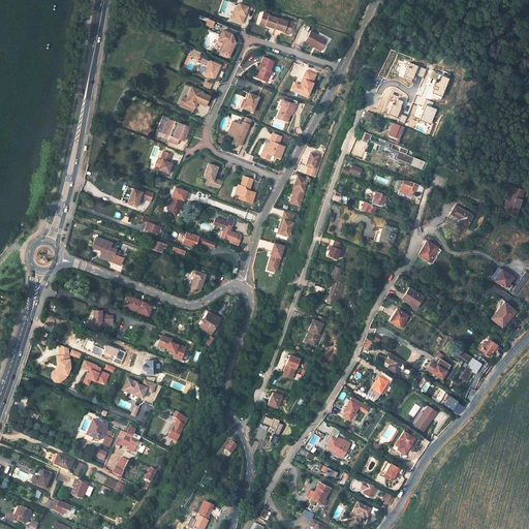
[(236,12),(234,11),(231,20),(242,23),(248,7),(239,4),(238,8),(236,12)]
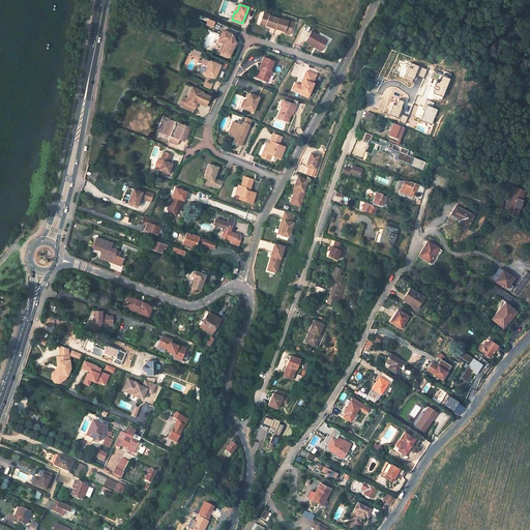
[(269,13),(263,11),(260,22),(265,24),(265,25),(274,28),(277,18),(268,15),(269,13)]
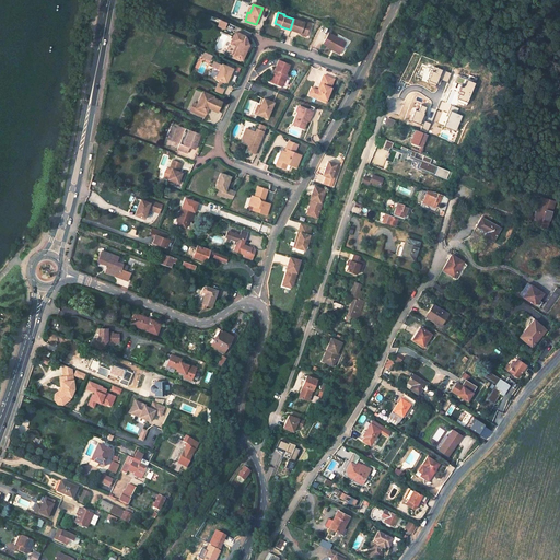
[(303,22),(293,19),(290,30),(300,33),(301,32),(306,33),(310,22),(304,20),(303,22)]
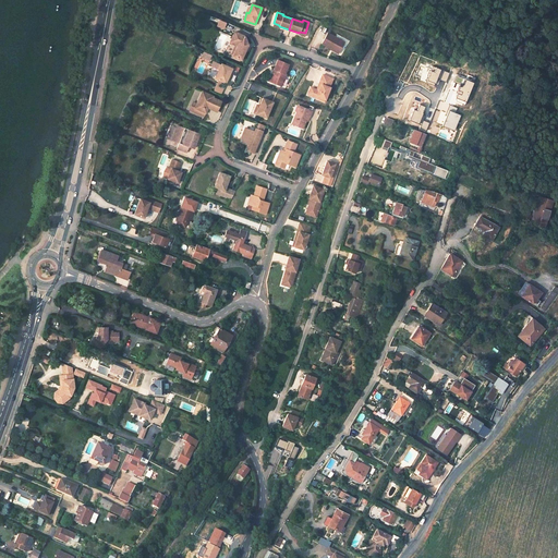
[(244,36),(234,32),(230,41),(235,44),(238,45),(232,56),(241,60),(247,45),(245,44),(246,41),(244,36)]
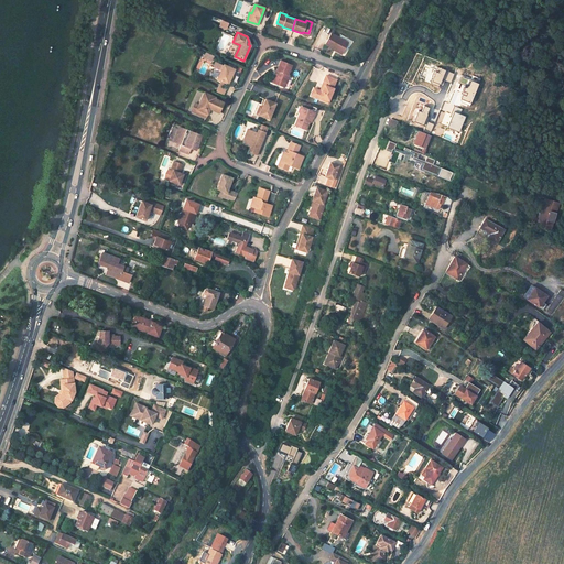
[(348,43),(331,33),(325,44),(342,54),(348,43)]
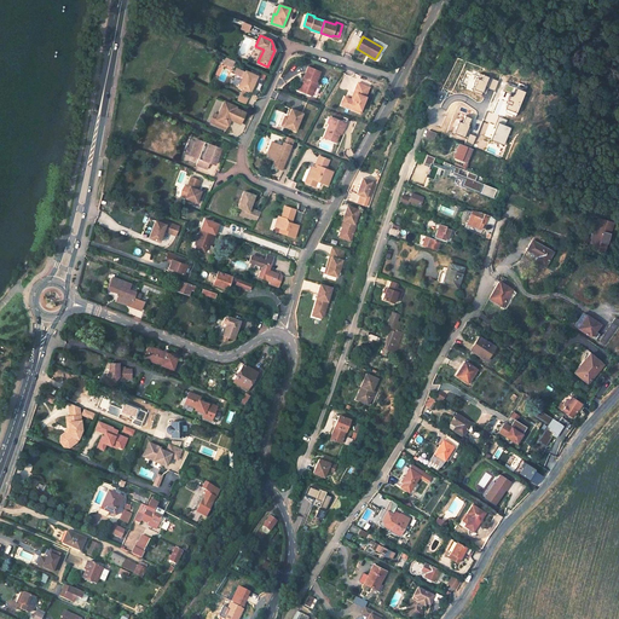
[(320,71),(307,67),(304,77),(305,77),(300,91),(312,96),(318,82),(316,82),(320,71)]
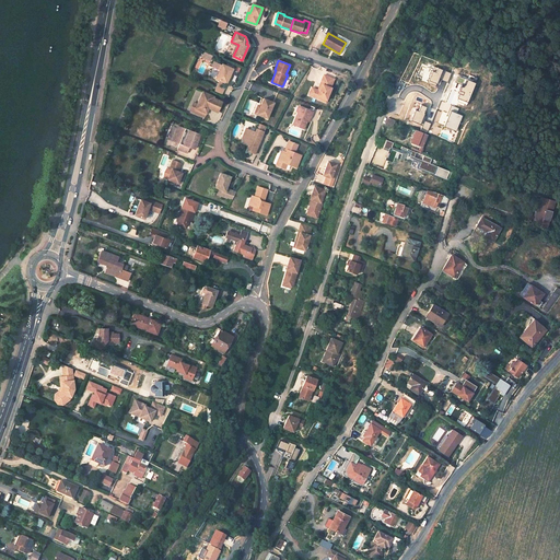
[(233,68),(222,63),(216,78),(219,80),(226,83),(229,78),(230,73),(233,68)]
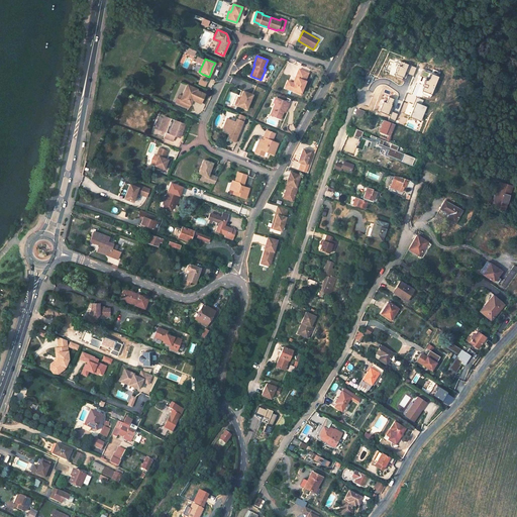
[(308,73),(299,69),(296,77),(298,78),(295,83),(293,82),(290,81),(288,87),(293,89),(292,90),(297,92),(298,90),(301,92),(306,81),(305,81),(308,73)]
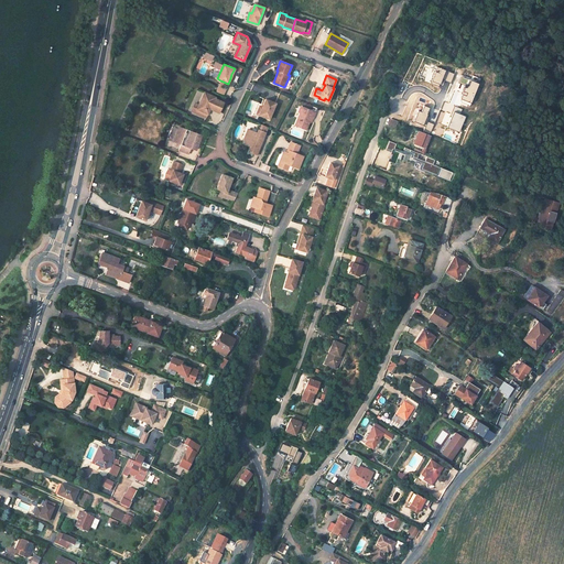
[(228,84),(220,80),(215,91),(223,95),(228,84)]
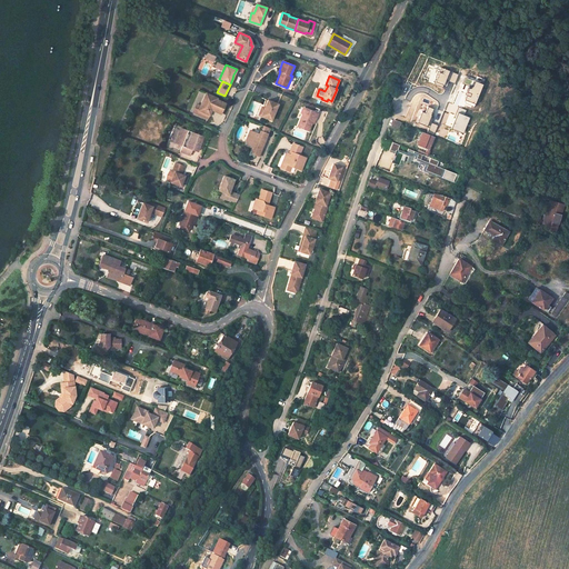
[(317,96),(319,89),(317,88),(313,96),(321,99),(322,98),(317,96)]
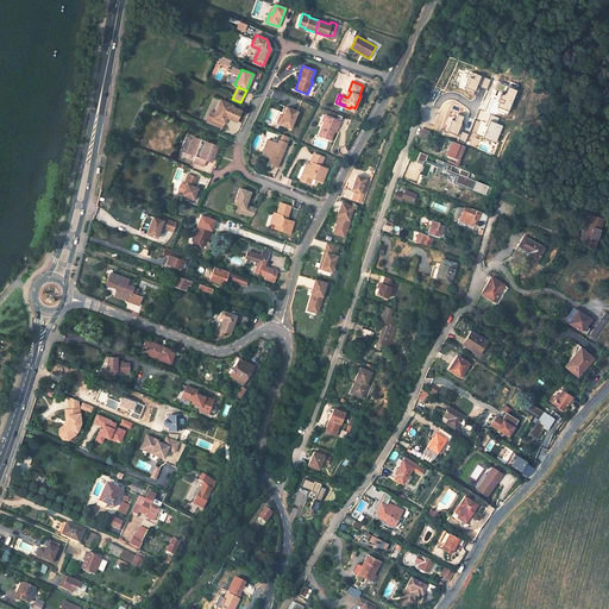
[(232,105),(220,99),(213,113),(209,121),(223,126),(227,115),(228,115),(228,117),(237,120),(242,111),(231,106),(232,105)]
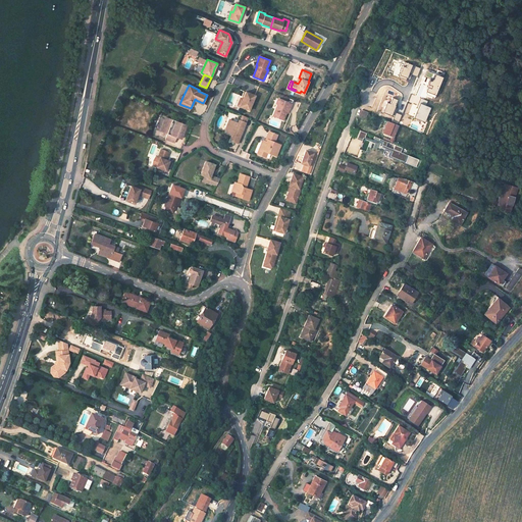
[(255,95),(245,92),(243,97),(244,97),(243,100),(240,107),(249,110),(255,95)]
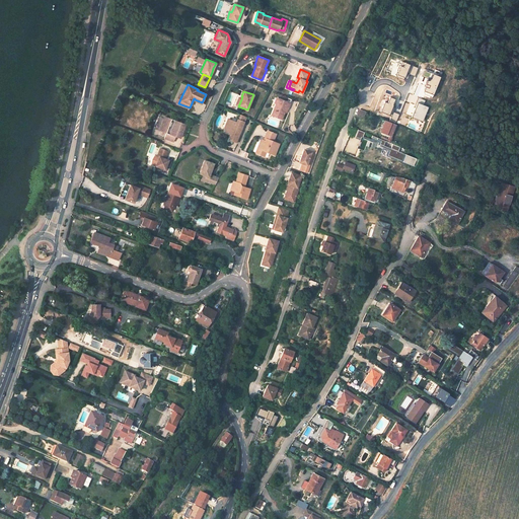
[(241,96),(236,94),(231,105),(237,107),(238,106),(241,99),(242,96),(241,96)]
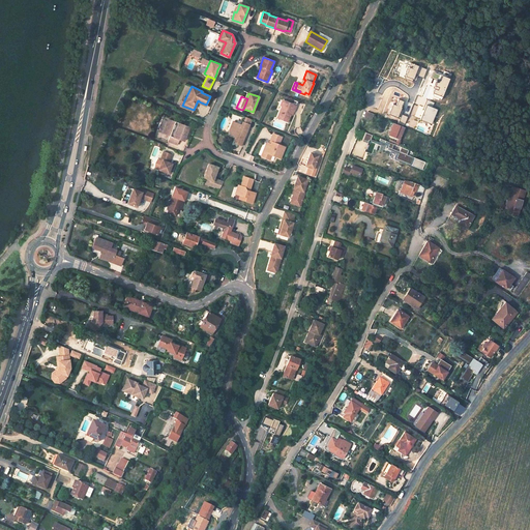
[(295,106),(283,100),(281,106),(276,118),(287,122),(290,115),(292,109),(293,110),(295,106)]
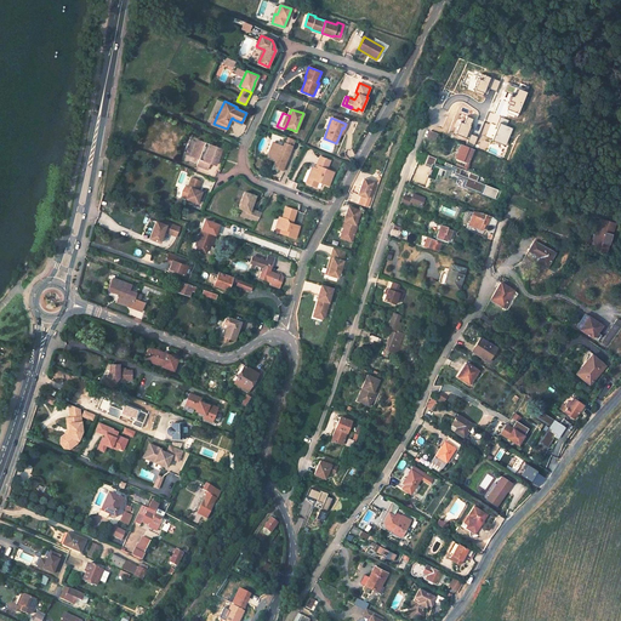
[(431,130),(427,140),(434,143),(438,134),(431,130)]
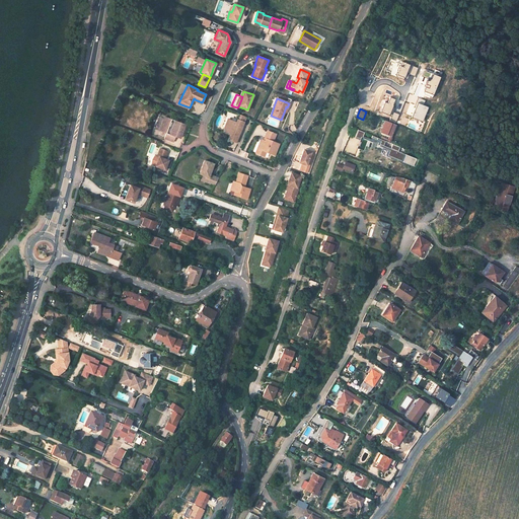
[(183,124),(164,116),(158,130),(165,133),(163,138),(173,142),(174,137),(178,138),(183,124)]
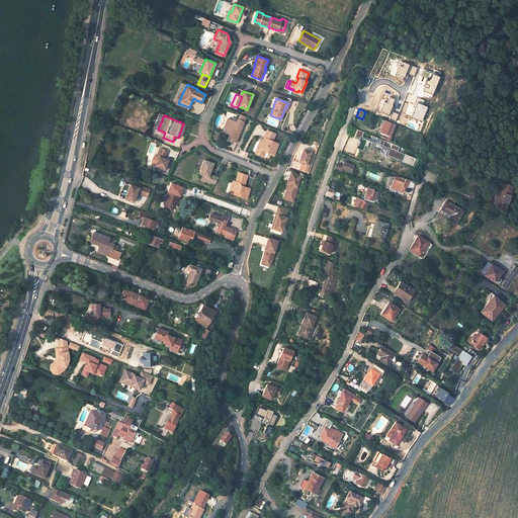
[(236,122),(227,118),(224,127),(226,131),(231,133),(229,140),(235,143),(244,122),(237,119),(236,122)]
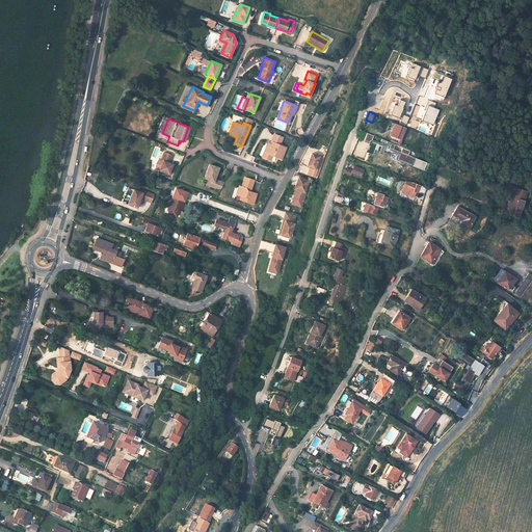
[(393,123),(388,135),(401,140),(406,128),(393,123)]
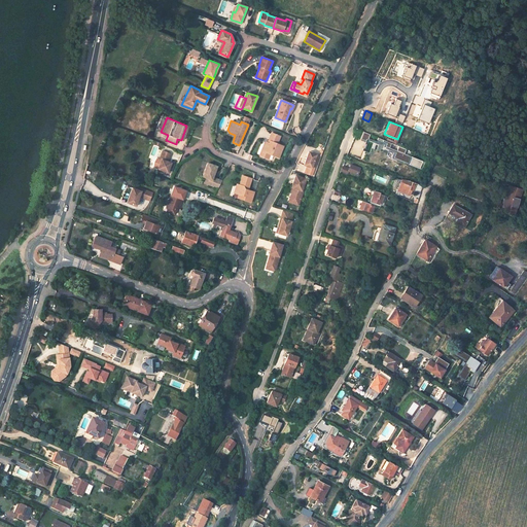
[(280,137),(271,133),(268,140),(270,141),(269,143),(265,141),(262,145),(266,146),(264,151),(261,150),(259,155),(268,159),(270,154),(279,157),(283,146),(277,144),(280,137)]
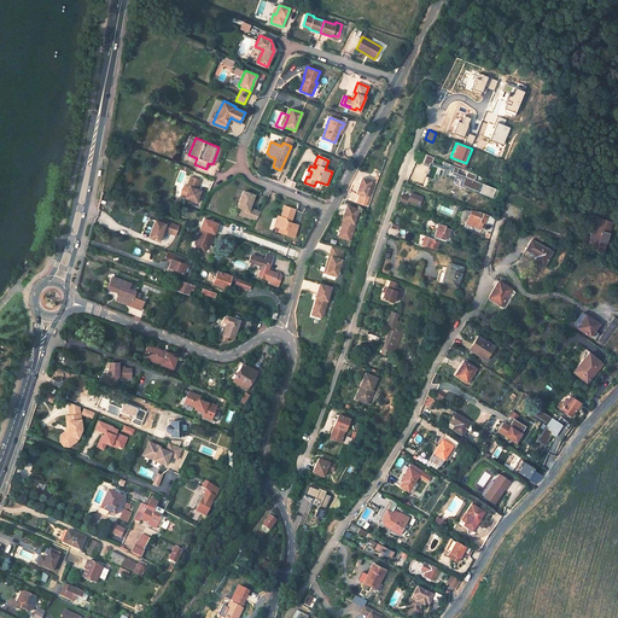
[(199,180),(190,176),(186,185),(190,186),(185,198),(196,202),(200,191),(196,190),(199,180)]
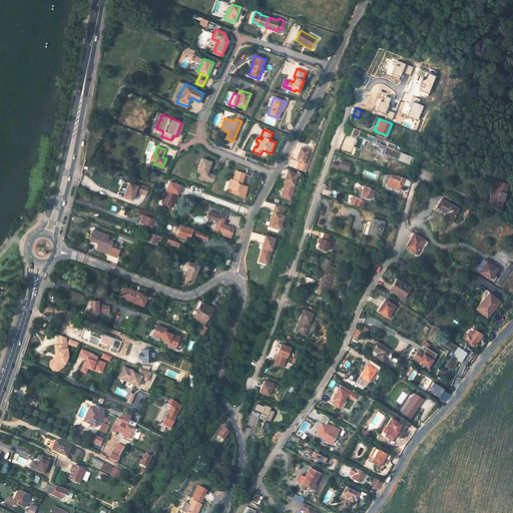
[(308,149),(300,146),(296,159),(299,160),(296,167),(304,169),(307,159),(305,158),(308,149)]
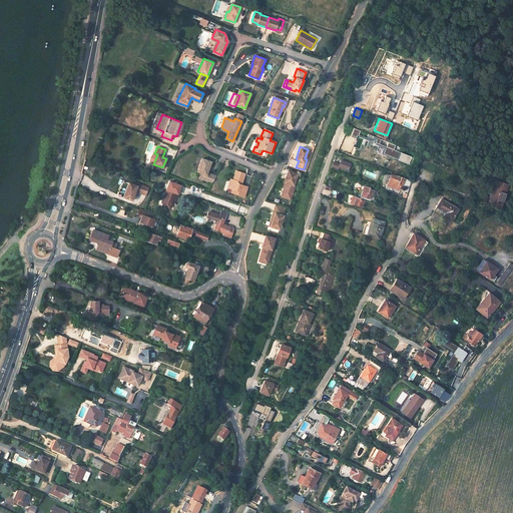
[(211,161),(201,158),(196,171),(200,172),(204,174),(202,178),(212,182),(215,175),(207,172),(211,161)]
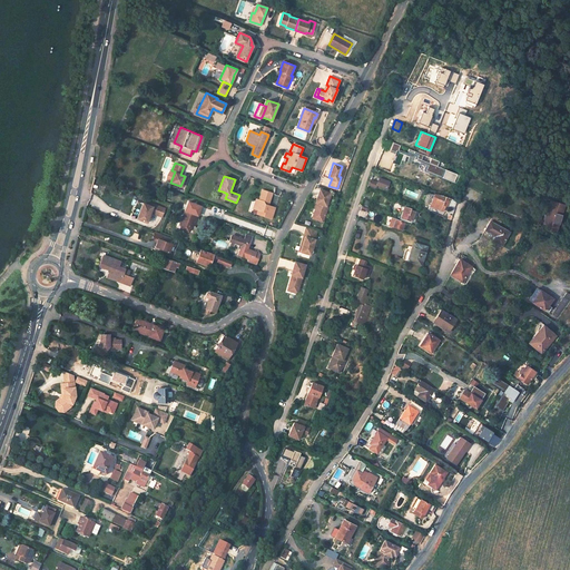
[(371,180),(369,185),(376,188),(377,186),(387,189),(391,182),(379,178),(377,183),(371,180)]
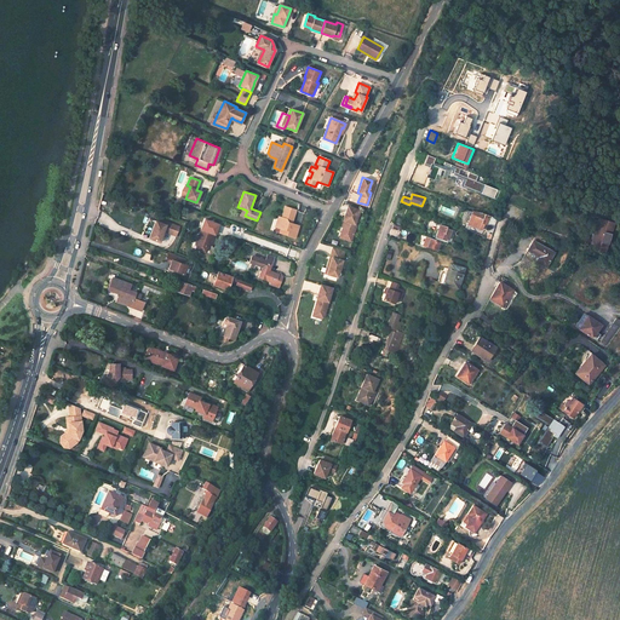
[(360,210),(348,205),(343,219),(345,220),(340,231),(352,235),(356,224),(355,223),(360,210)]
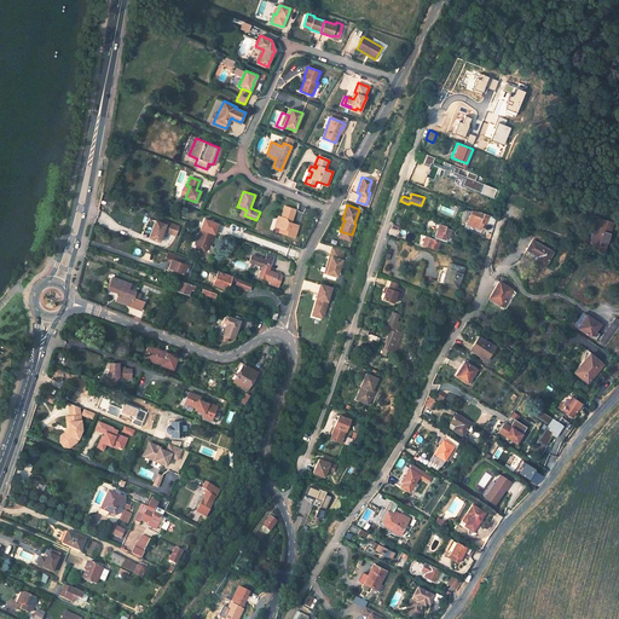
[(296,210),(285,207),(282,218),(278,217),(275,227),(285,230),(284,233),(295,237),(299,226),(290,223),(290,219),(293,220),(296,210)]
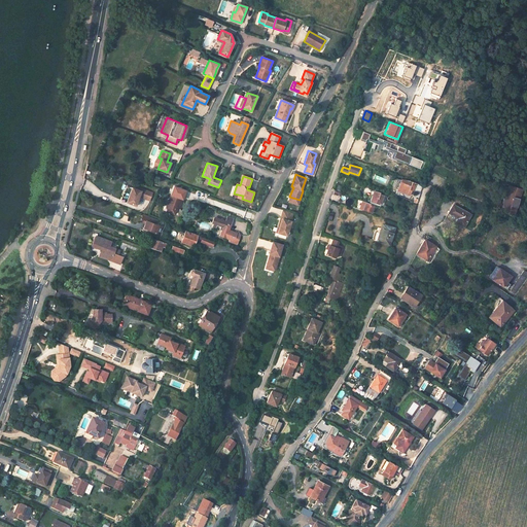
[(400,179),(396,190),(410,196),(413,185),(418,187),(418,185),(406,180),(405,181),(400,179)]
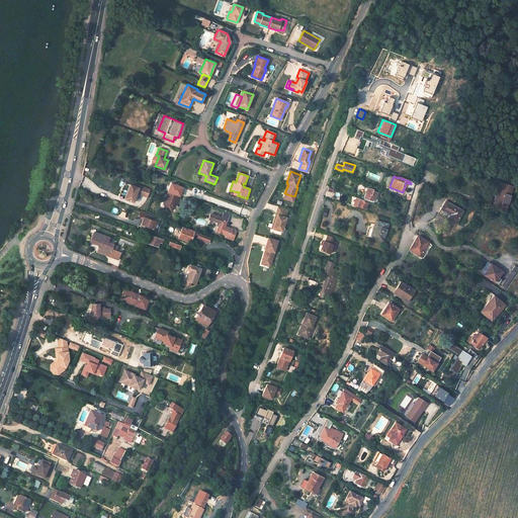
[(504,210),(511,186),(501,183),(495,204),(497,204),(502,206),(501,210),(503,210),(504,210)]
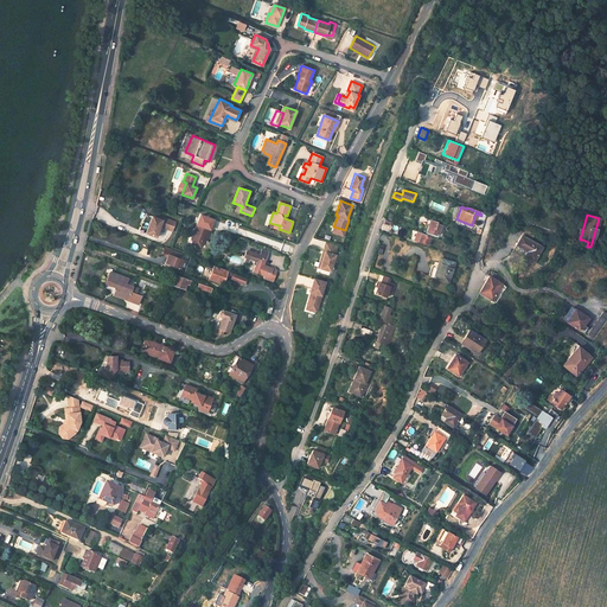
[(163,219),(153,216),(146,232),(157,236),(160,225),(170,229),(172,221),(164,217),(163,219)]
